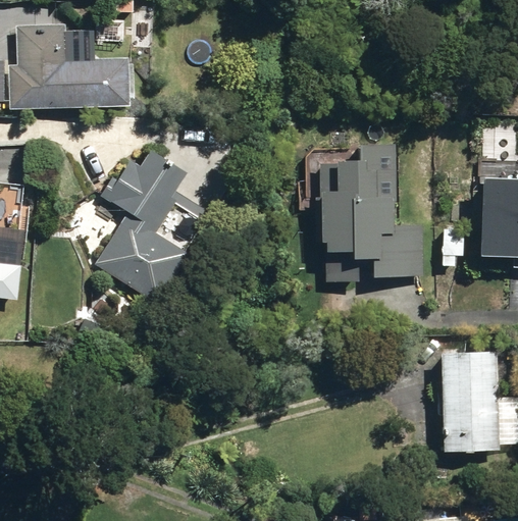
[(7,67),(9,111),(135,106),(133,58),(95,60),(95,50),(68,51),(67,24),(16,28),(17,66),(7,67)]
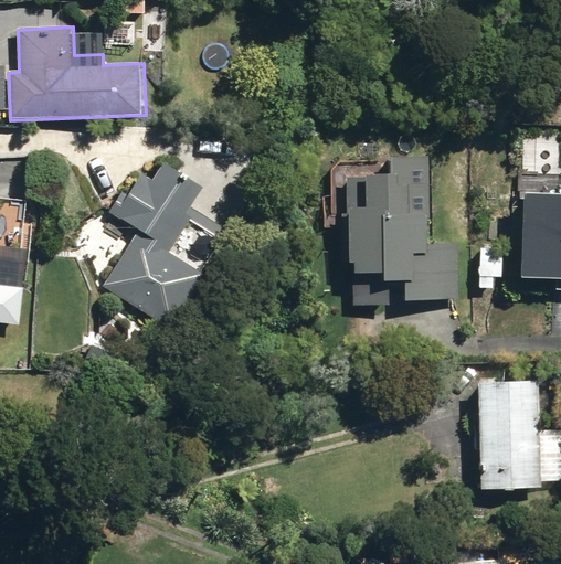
[(355,306),(394,307),(394,299),(458,299),(458,161),(330,160),(330,198),(349,199),(349,214),(345,214),(345,262),(355,262),(355,306)]
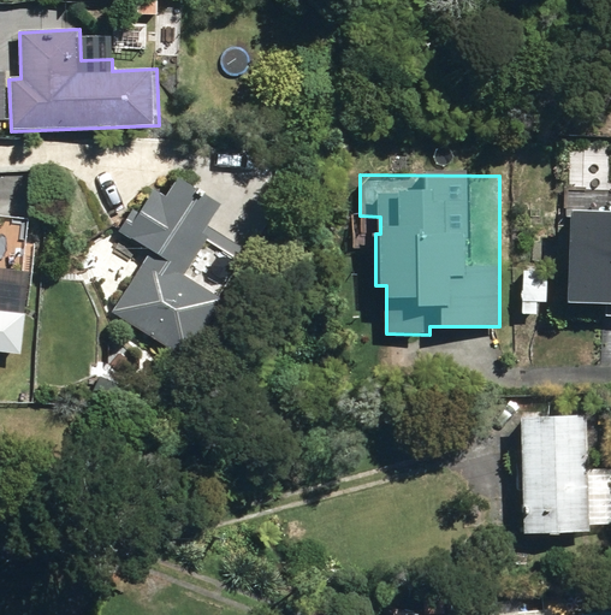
[(112,313),(190,361),(226,301),(220,297),(248,253),(209,230),(225,205),(179,176),(167,196),(155,189),(140,214),(132,210),(119,230),(150,249),(112,313)]
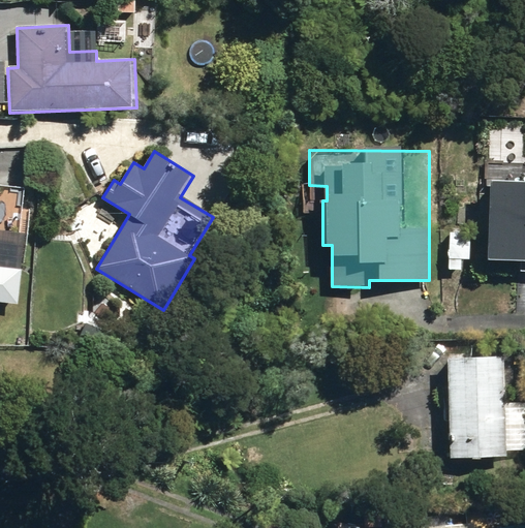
[(520,272),(524,271),(524,181),(494,180),(492,259),(521,261),(520,272)]
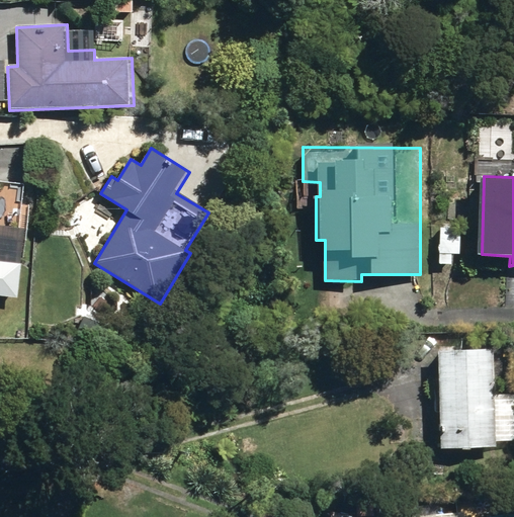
[(439,265),(450,265),(451,255),(459,255),(460,229),(441,228),(439,265)]
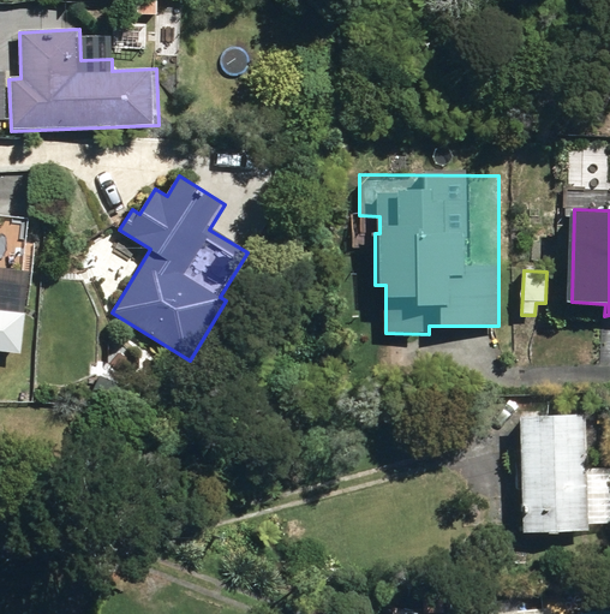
[(0,351),(23,353),(27,315),(0,311),(0,351)]
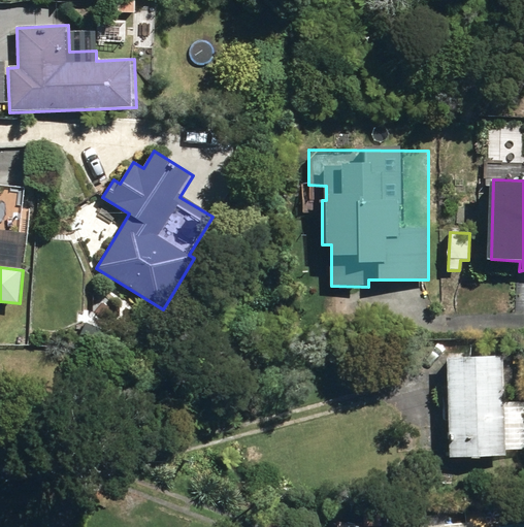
[(84,335),(98,341),(103,330),(89,323),(84,335)]
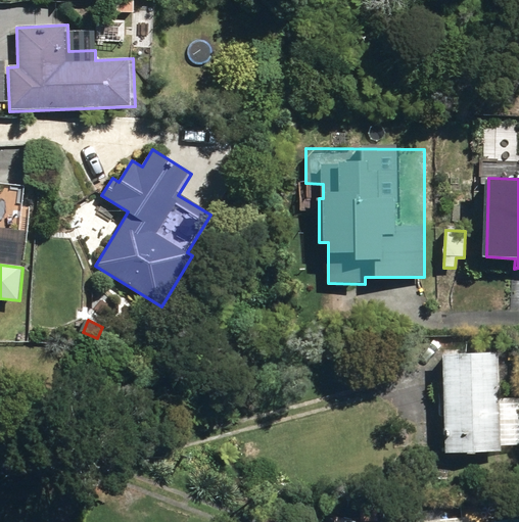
[(492,350),(440,351),(443,451),(496,449),(492,350)]
